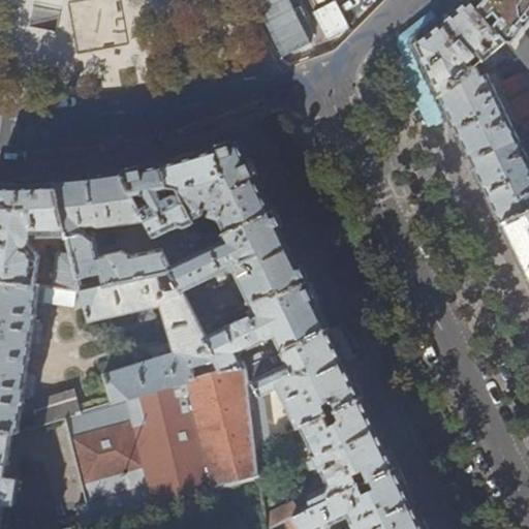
[(446,18),(415,43),(428,69),(441,97),(475,67),(483,63),(486,66),(491,61),(489,58),(501,47),(515,61),(520,58),(469,0),(466,0),(460,6),(446,18)]
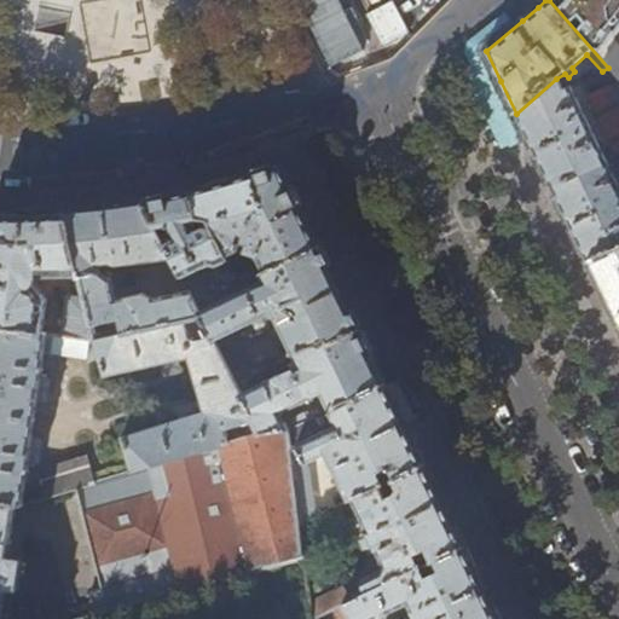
[(618,0),(549,0),(608,68),(618,80),(612,87),(618,100),(618,0)]
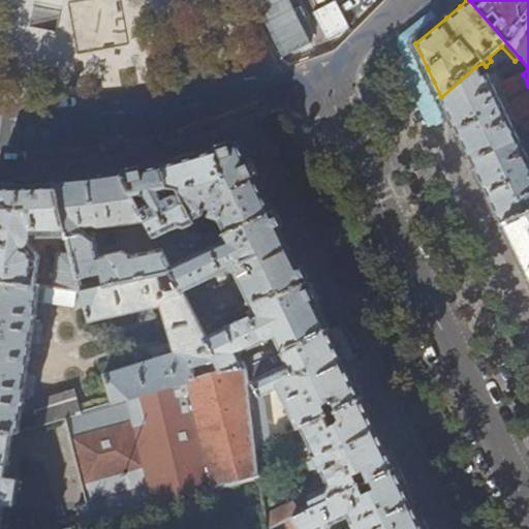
[(475,67),(441,97),(457,129),(472,161),(518,135),(488,73),(481,76),(475,67)]
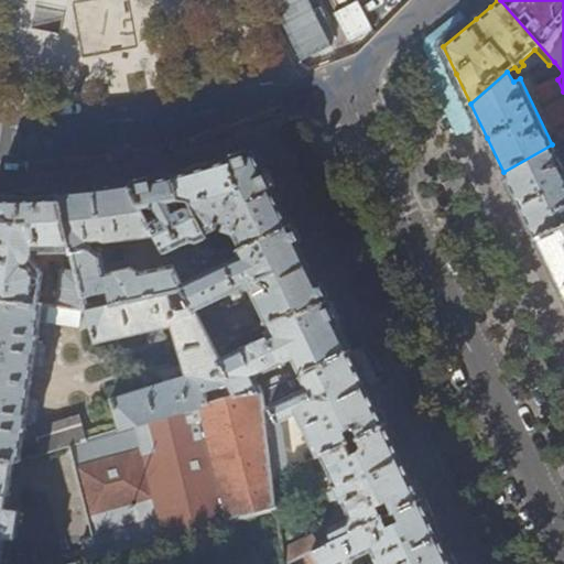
[(563,169),(552,144),(503,172),(518,203),(535,239),(563,226),(563,169)]
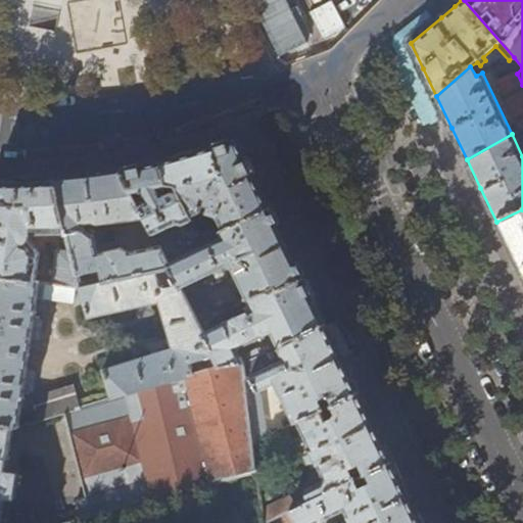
[(200,235),(202,239),(270,208),(251,171),(237,140),(196,152),(161,162),(165,184),(176,186),(192,220),(200,216),(199,214),(202,212),(219,218),(223,227),(219,229),(217,228),(200,235)]
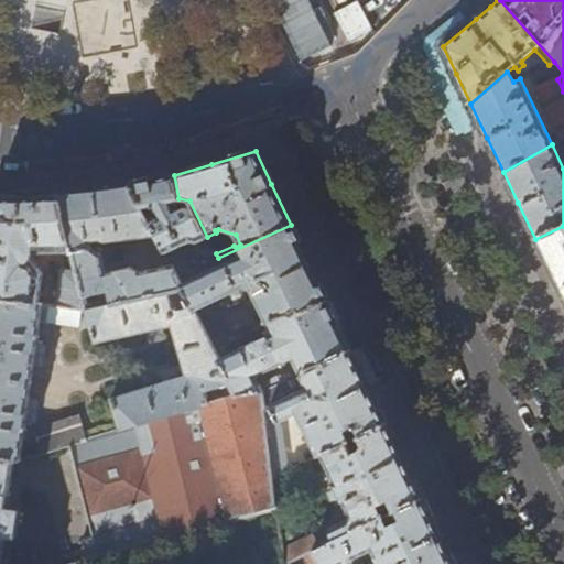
[(156,179),(132,184),(158,235),(172,263),(179,277),(191,271),(179,246),(186,242),(190,248),(199,245),(201,247),(210,242),(207,237),(190,201),(179,198),(174,175),(156,179)]
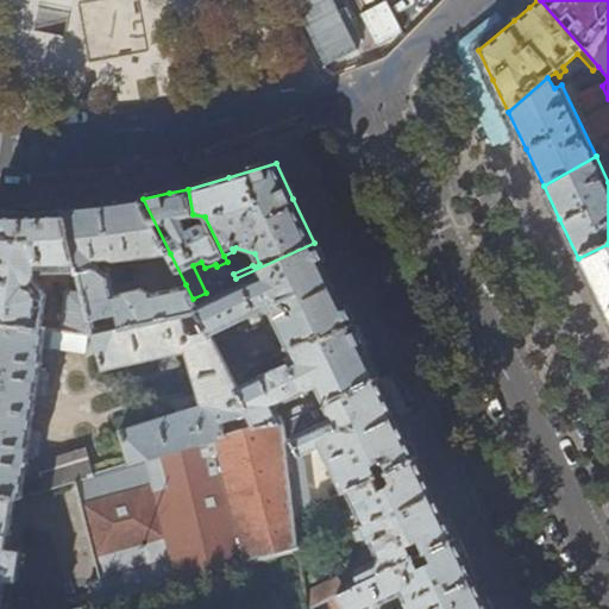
[(85,293),(90,320),(117,314),(120,328),(199,312),(193,299),(186,284),(149,293),(140,288),(113,293),(108,272),(98,267),(96,259),(110,258),(111,259),(114,259),(119,259),(170,253),(143,199),(107,202),(63,207),(79,271),(85,293)]
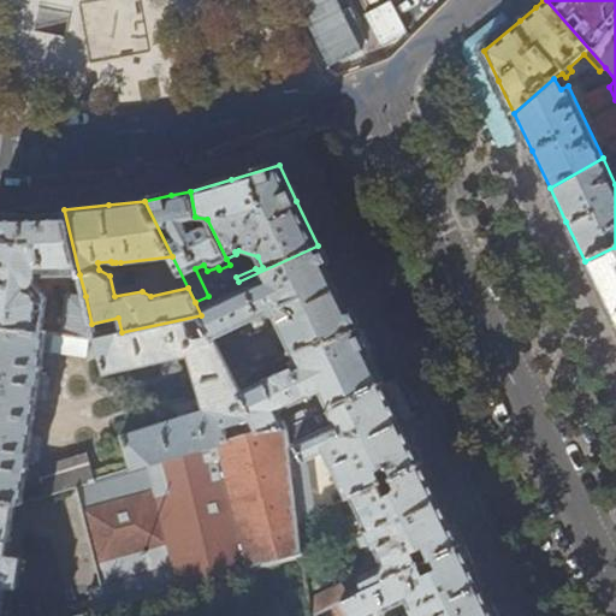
[(0,325),(42,331),(47,298),(34,283),(36,274),(80,274),(64,209),(31,211),(0,212),(0,325)]
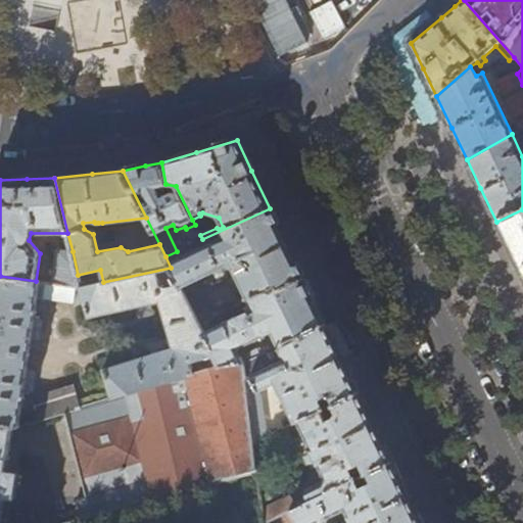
[(246,296),(248,300),(276,287),(278,290),(303,279),(297,267),(270,208),(202,239),(190,245),(177,251),(165,256),(171,268),(180,286),(205,274),(208,281),(227,273),(226,265),(232,268),(241,285),(238,287),(243,298),(246,296)]
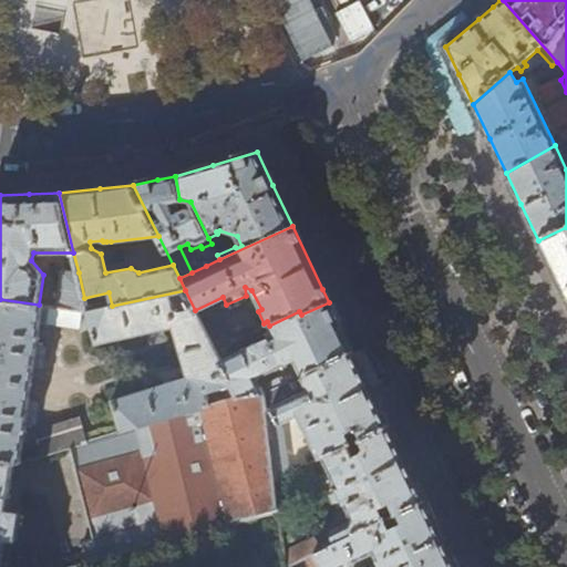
[(566,227),(538,240),(559,282),(566,299),(566,227)]
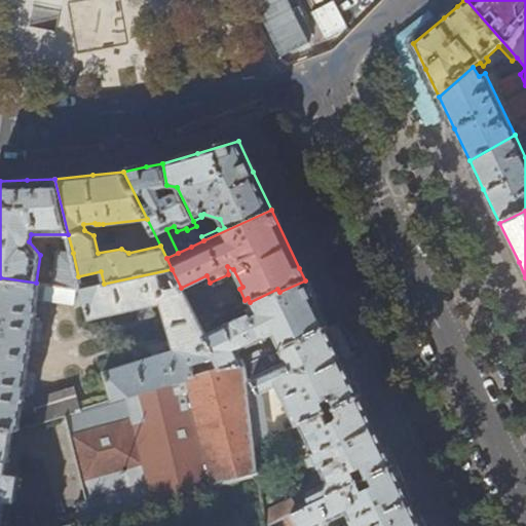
[(189,242),(191,247),(203,240),(201,236),(189,242)]
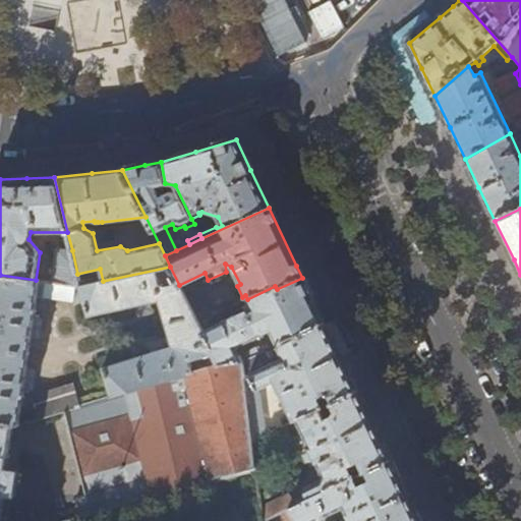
[(56,248),(51,282),(76,285),(80,286),(77,274),(72,250),(56,248)]
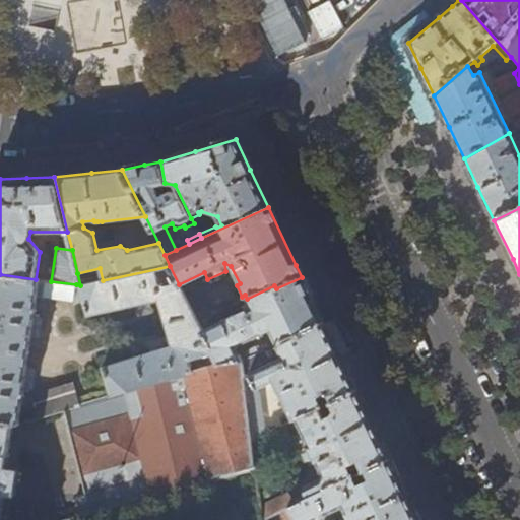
[(102,368),(109,397),(219,365),(202,330),(179,284),(170,266),(103,280),(80,285),(88,316),(159,301),(171,346),(102,368)]
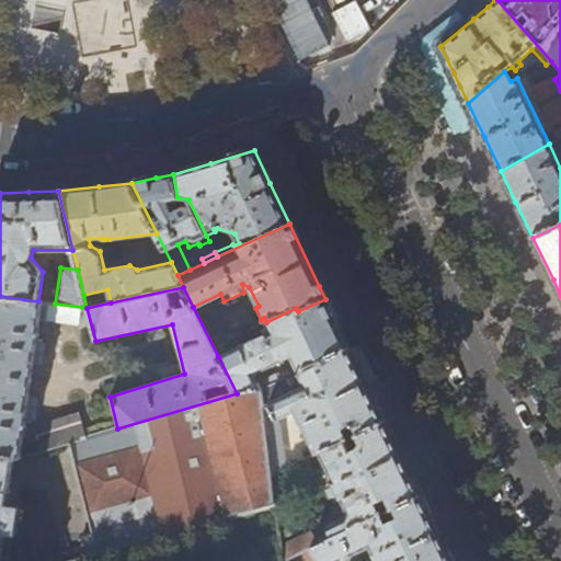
[(0,456),(13,458),(20,459),(24,420),(31,421),(35,420),(37,401),(35,399),(27,398),(33,364),(41,365),(44,363),(45,345),(44,343),(35,342),(41,301),(38,301),(0,296),(0,456)]
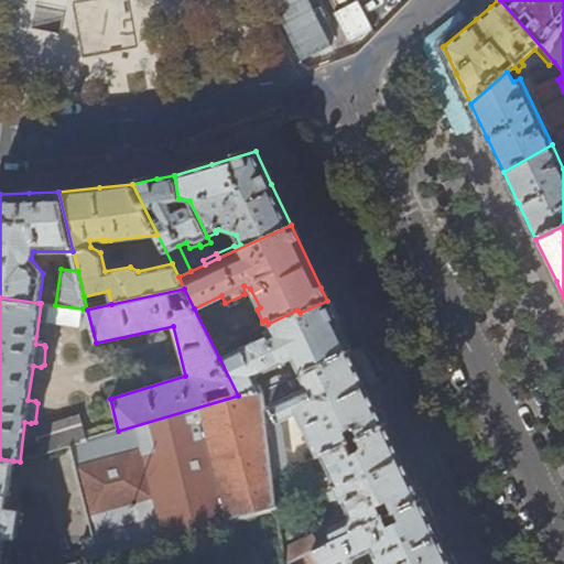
[(350,349),(339,326),(327,301),(300,313),(297,310),(268,324),(272,333),(219,358),(238,396),(262,392),(288,379),(301,373),(350,349)]
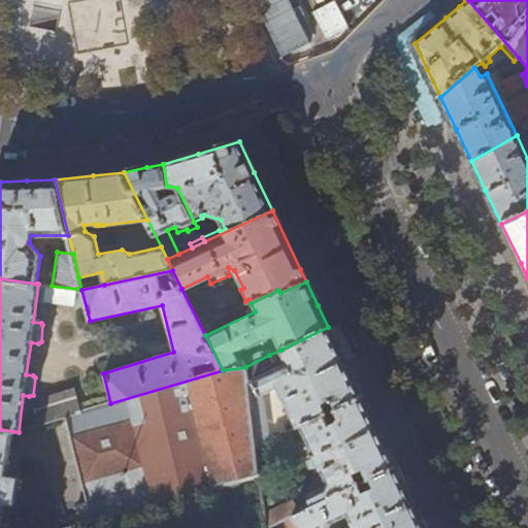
[(52,286),(46,285),(43,301),(74,306),(77,289),(52,286)]
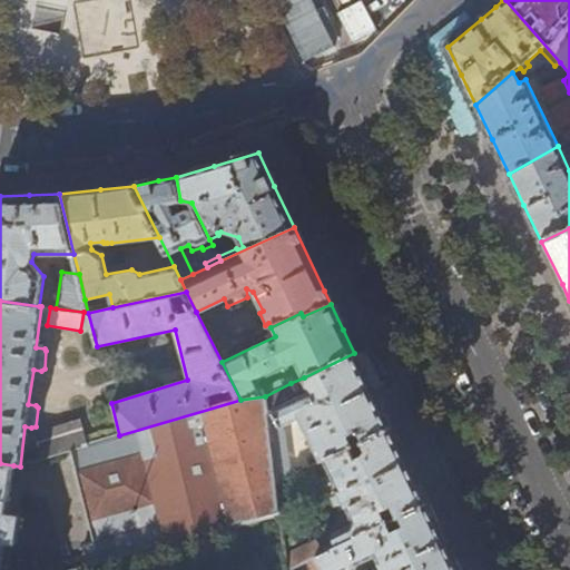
[(312,433),(324,458),(391,429),(369,382),(354,353),(304,377),(311,392),(297,399),(291,383),(265,396),(278,479),(292,472),(286,426),(284,425),(304,415),(310,428),(304,431),(306,435),(312,433)]
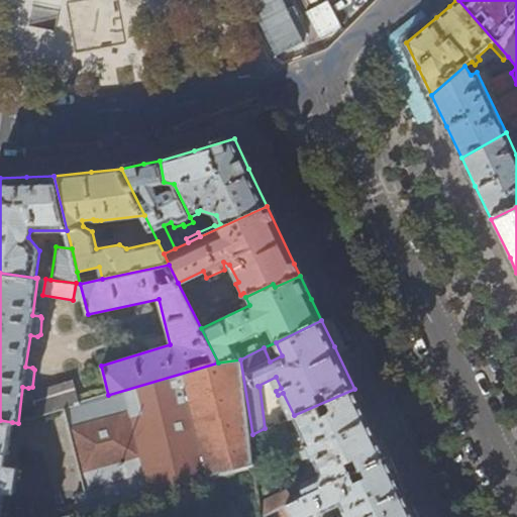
[(252,434),(240,359),(218,363),(108,395),(78,404),(65,408),(86,490),(76,493),(81,511),(256,462),(252,434)]
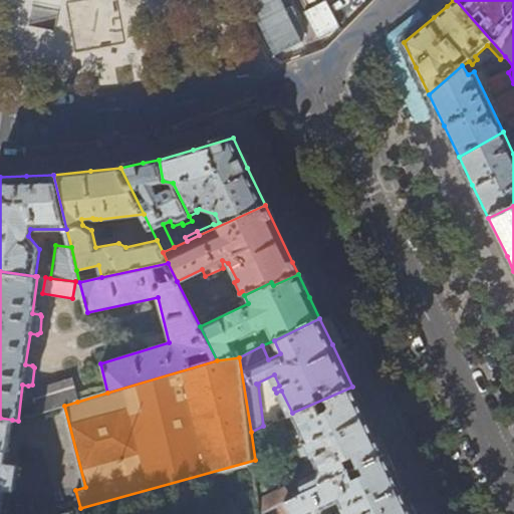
[(64,406),(77,402),(71,380),(36,390),(33,415),(64,406)]
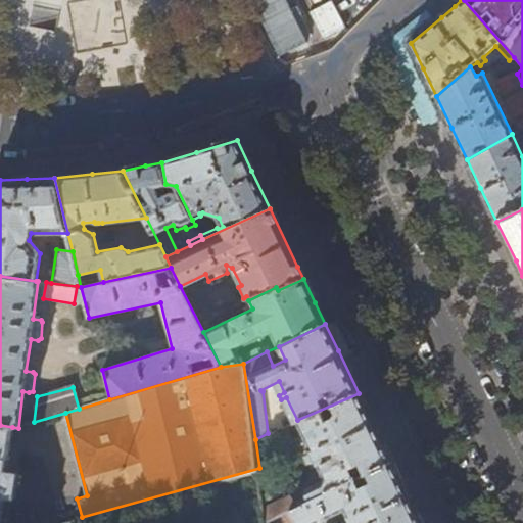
[(304,492),(307,500),(391,462),(375,429),(359,393),(297,420),(312,448),(305,452),(308,460),(310,459),(313,465),(318,462),(324,474),(323,481),(307,487),(310,490),(304,492)]
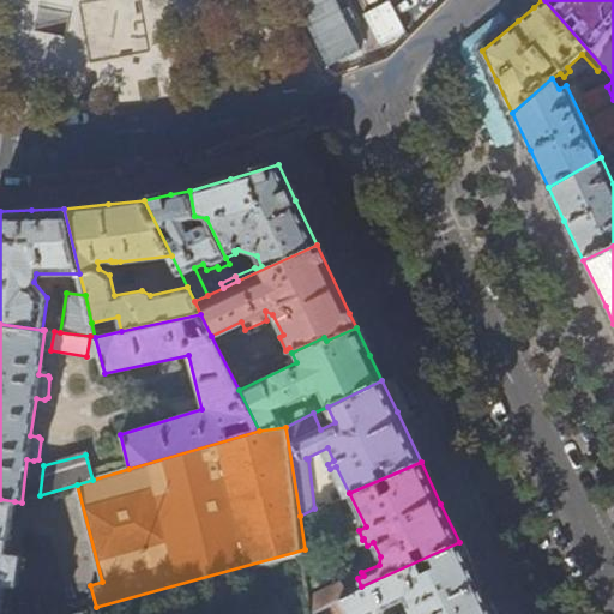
[(0,613),(5,582),(16,583),(20,552),(8,551),(14,501),(0,499),(0,613)]
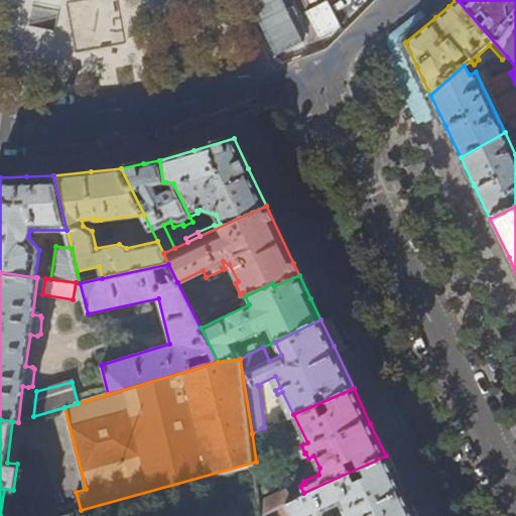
[(414,515),(402,489),(386,456),(303,493),(294,498),(279,505),(284,515),(292,512),(293,515),(311,515),(341,503),(343,503),(344,505),(348,515),(414,515)]
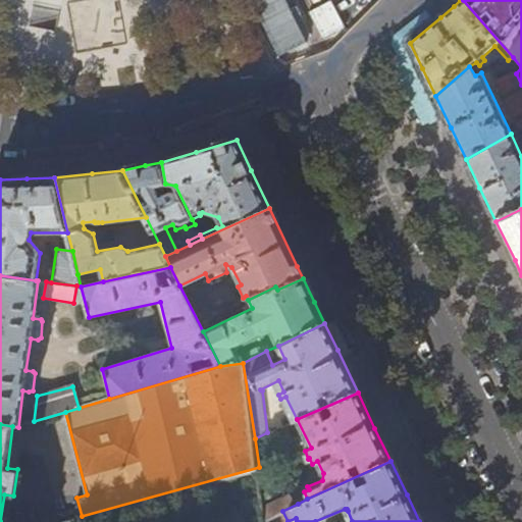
[(267,518),(282,511),(298,504),(293,493),(265,507),(267,518)]
